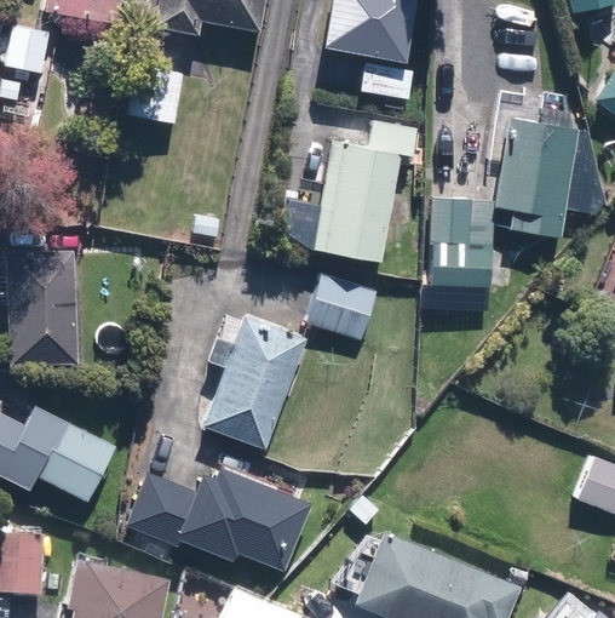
[(120,23),(124,0),(47,0),(46,11),(120,23)]
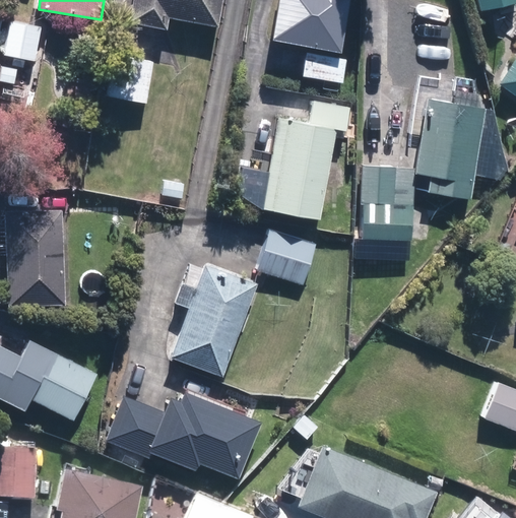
[(221,0),(133,0),(129,22),(168,29),(170,18),(216,27),(221,0)]
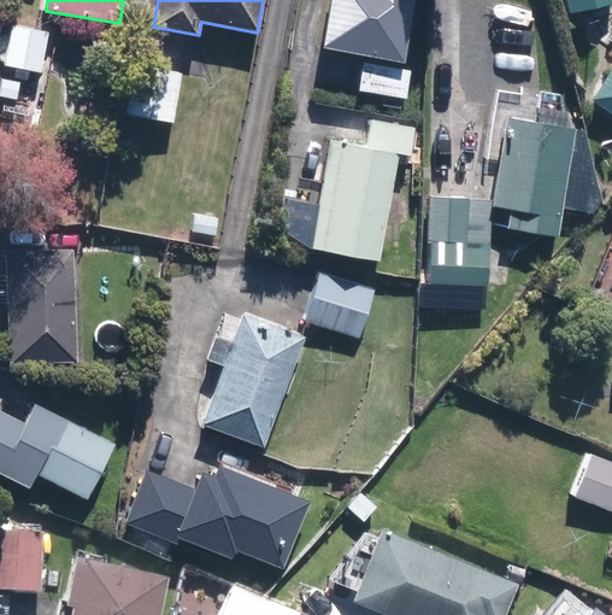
[(330,0),(323,46),(402,60),(412,0),(330,0)]
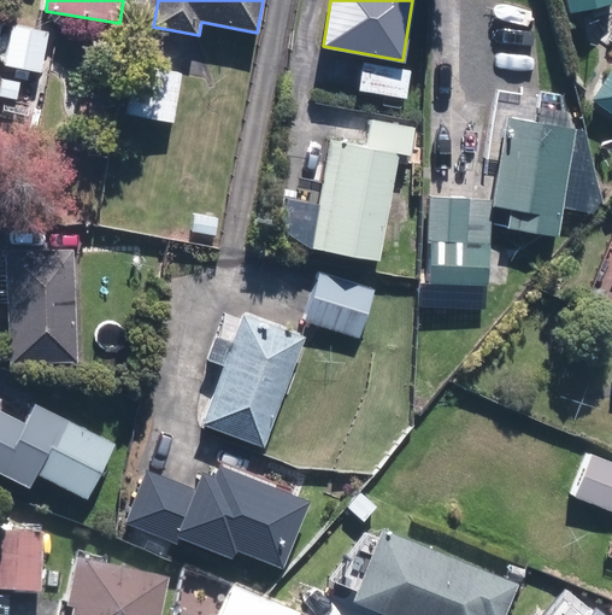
[(611,0),(568,0),(571,11),(611,3),(611,0)]
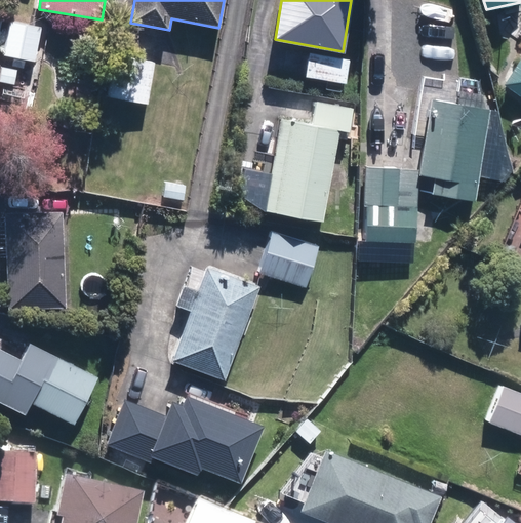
[(35,63),(42,29),(13,24),(7,57),(35,63)]
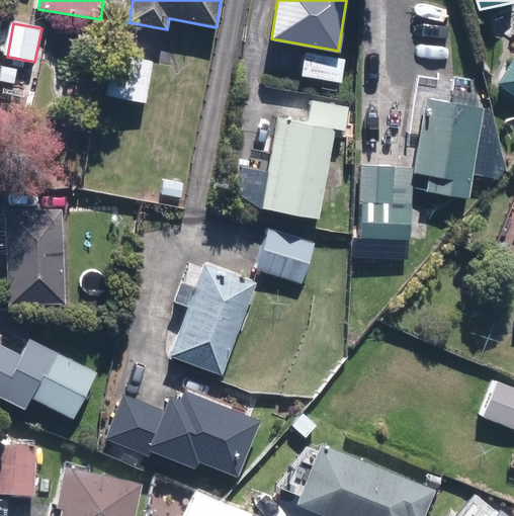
[(307,54),(303,76),(342,83),(346,61),(307,54)]
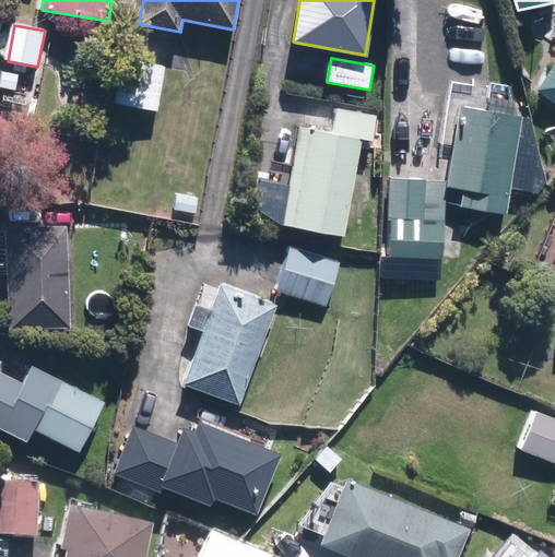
[(158,113),(166,67),(126,60),(118,106),(158,113)]
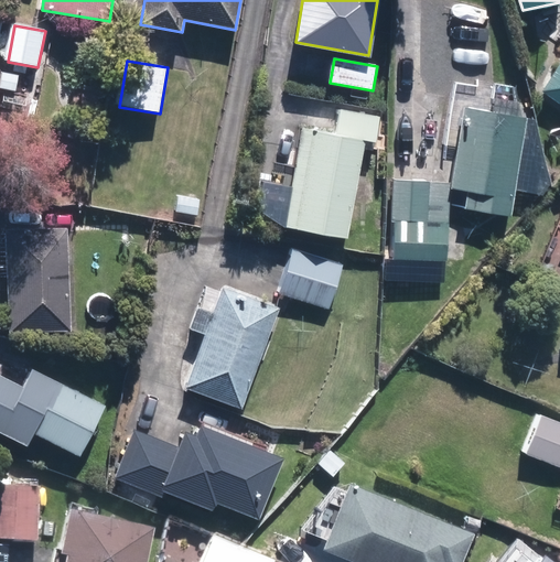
[(559,64),(540,92),(559,104),(559,64)]
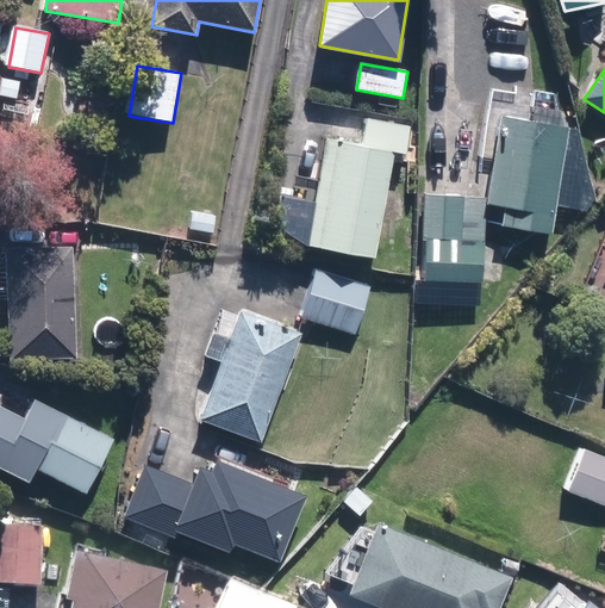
[(519,119),(499,117),(490,198),(431,192),(420,279),(480,286),(491,205),(503,206),(500,228),(555,234),(567,125),(519,119)]
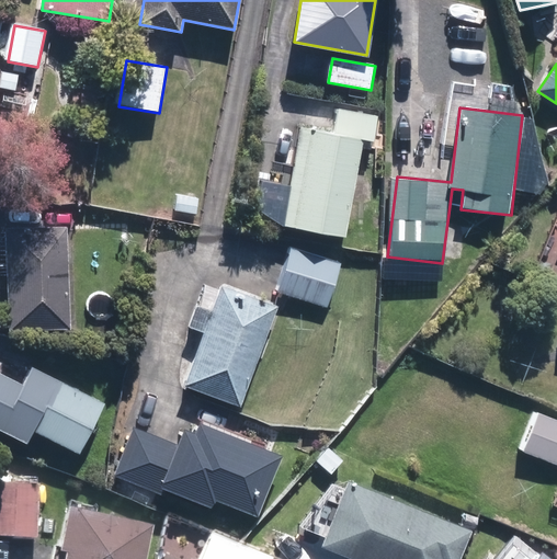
[(333,133),(302,126),(283,224),(345,236),(364,140),(373,143),(378,116),(339,109),(333,133)]
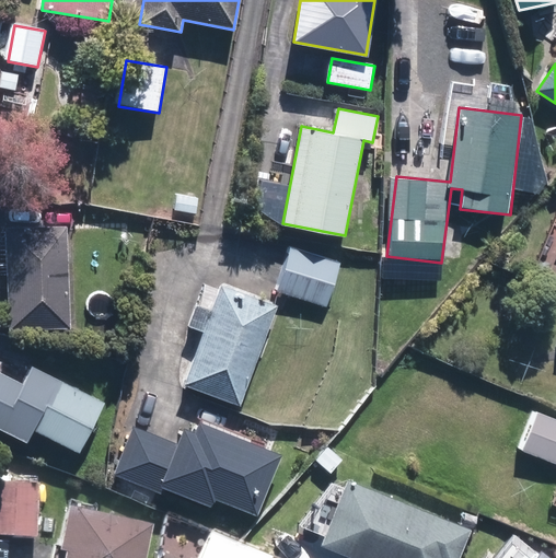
[(68,228),(8,229),(10,330),(70,329),(68,228)]
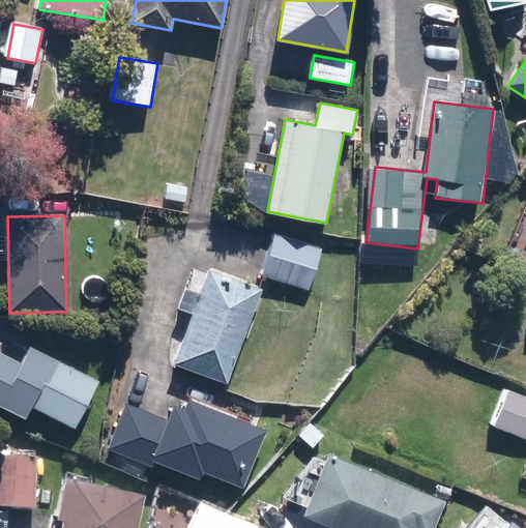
[(278,232),(262,275),(312,293),(327,250),(278,232)]
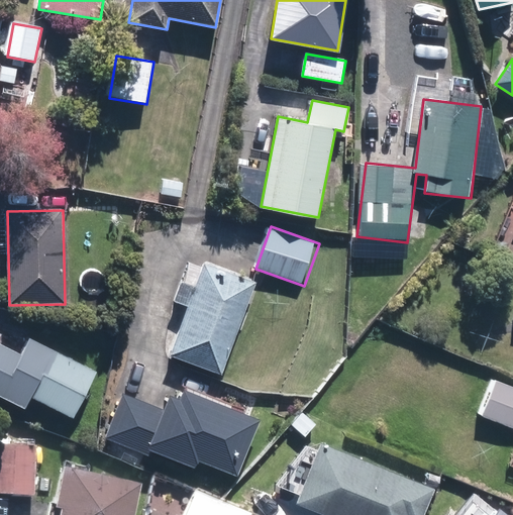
[(174,301),(189,306),(171,357),(222,376),(255,283),(204,265),(195,288),(180,283),(174,301)]
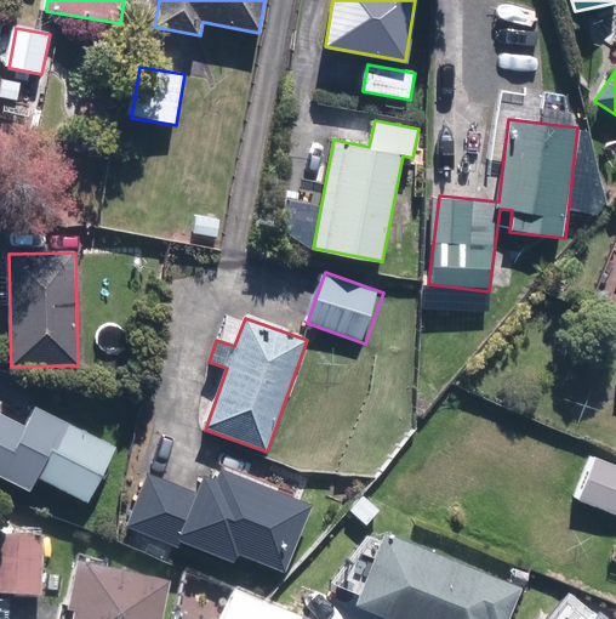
[(115,446),(36,407),(27,427),(0,414),(0,473),(32,490),(38,477),(87,501),(115,446)]
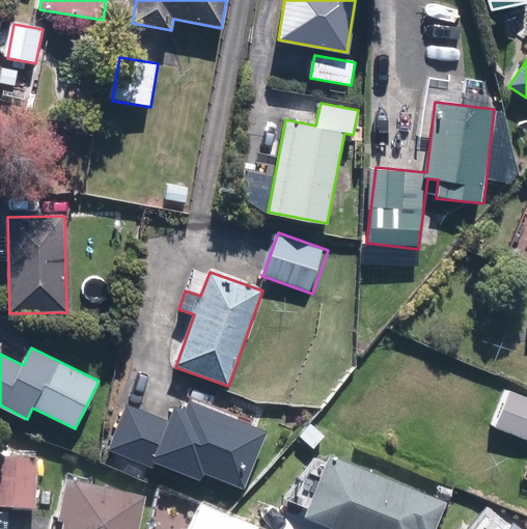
[(526,397),(507,390),(493,426),(526,439),(526,397)]
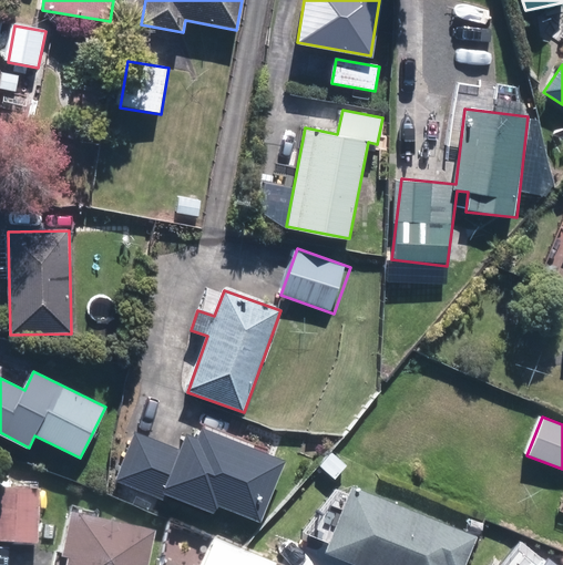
[(178,447),(136,431),(116,481),(166,501),(169,494),(213,511),(215,503),(259,521),(284,459),(197,425),(194,434),(184,431),(178,447)]
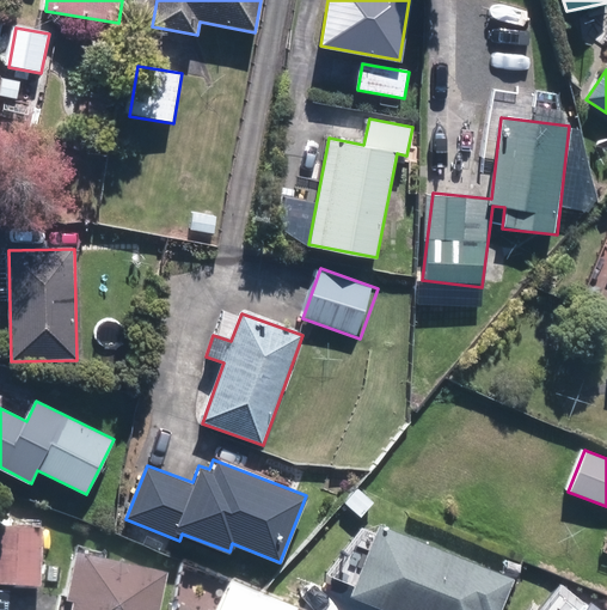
[(43,590),(48,528),(0,524),(0,531),(0,586),(8,587),(43,590)]
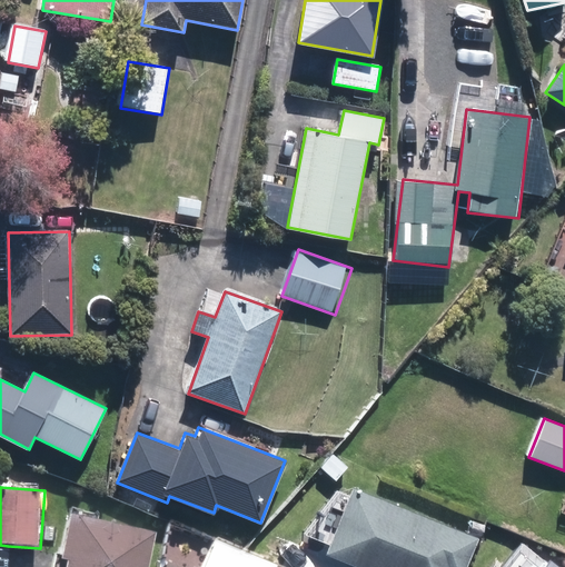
[(330,557),(355,566),(473,566),(484,540),(357,490),(330,557)]
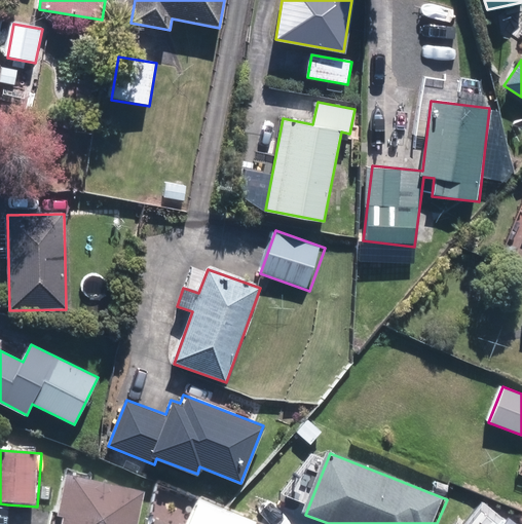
[(140,523),(146,496),(75,480),(65,523),(140,523)]
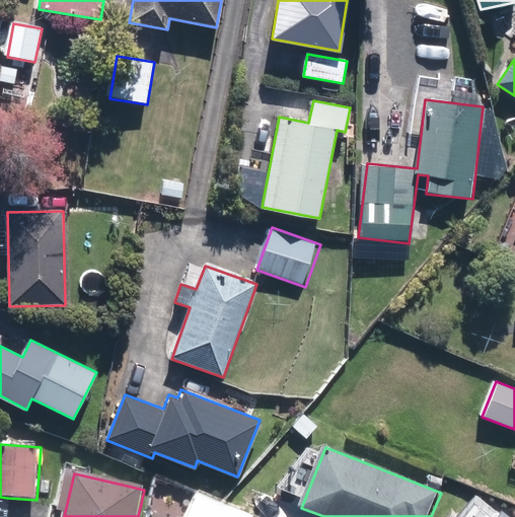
[(254,516),(205,491),(191,516),(254,516)]
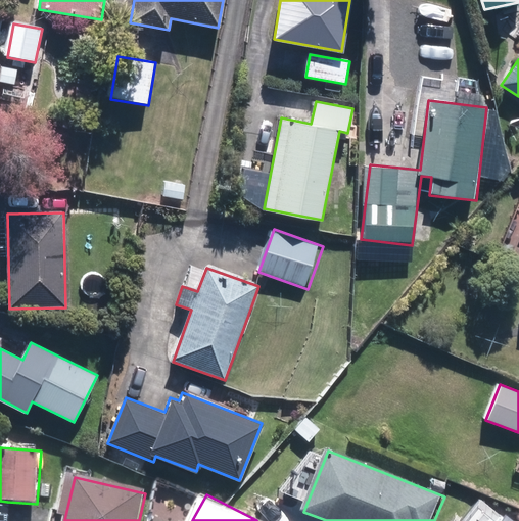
All buildings are outlined.
